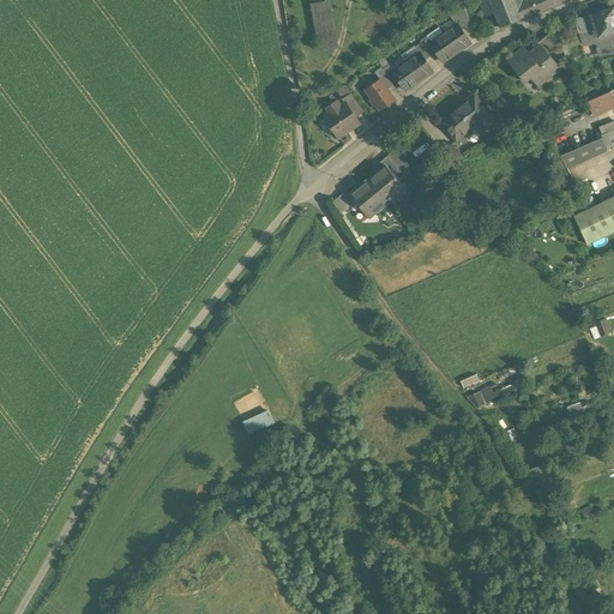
[(336,47),(325,0),(324,0),(307,4),(317,50),(336,47)]
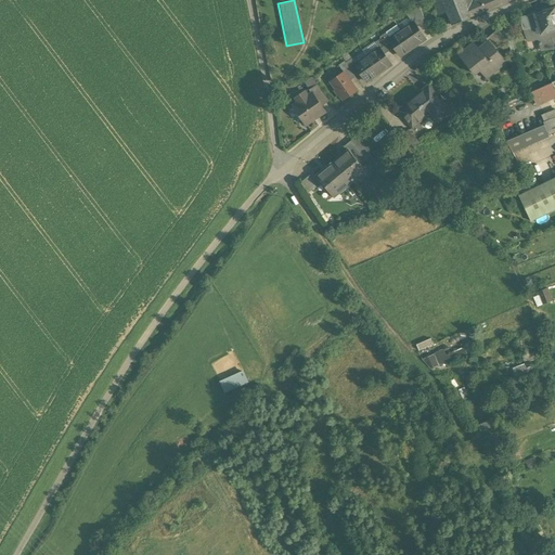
[(447,12),(441,0),(433,0),(439,15),(447,12)]
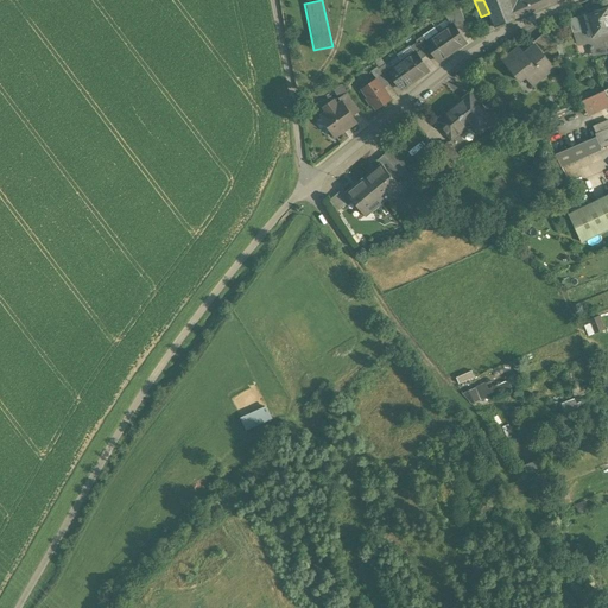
[(511,6),(508,0),(483,0),(489,13),(495,27),(517,19),(511,6)]
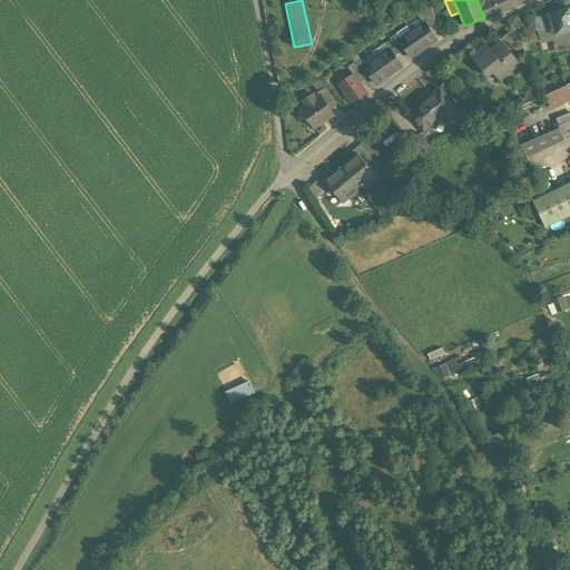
[(512,0),(493,0),(479,6),(484,18),(514,5),(512,0)]
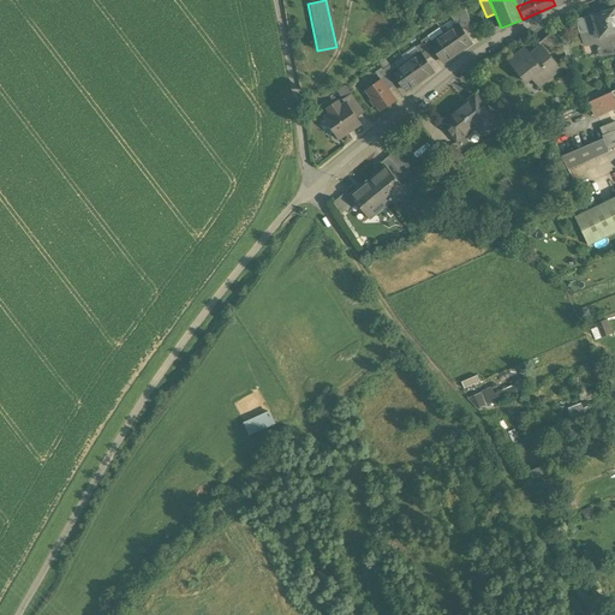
[(463,5),(448,15),(457,27),(458,25),(461,31),(471,24),(463,5)]
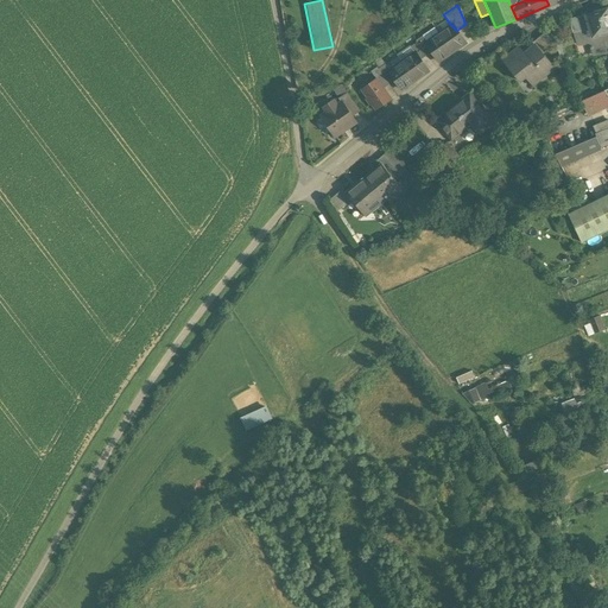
[(593,13),(570,20),(577,43),(589,39),(590,44),(589,44),(593,56),(607,55),(606,45),(605,42),(602,35),(607,32),(607,8),(600,12),(600,11),(593,13)]
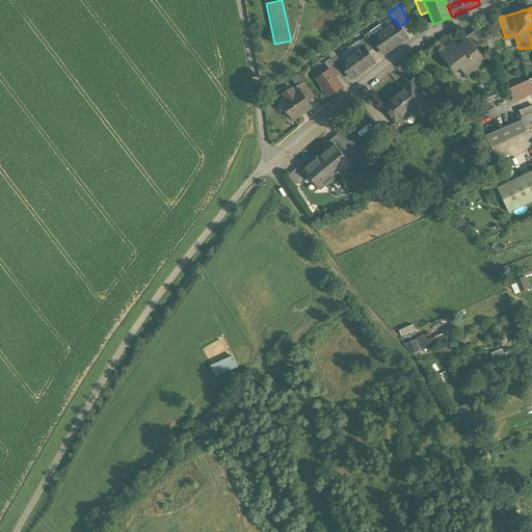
[(399,27),(396,22),(395,23),(384,30),(396,47),(407,38),(399,27)]
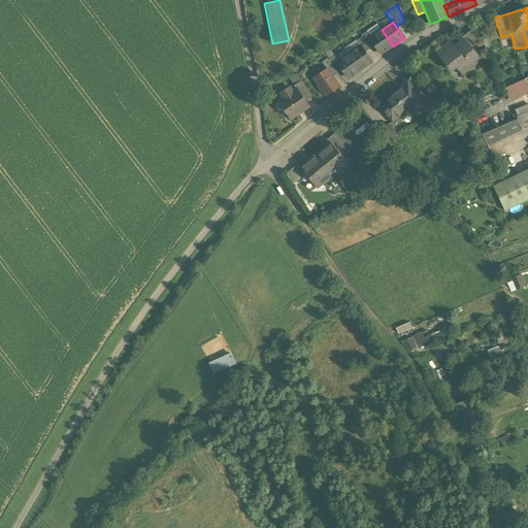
[(481,37),(473,29),(462,38),(464,40),(465,39),(471,47),(481,40),(481,37)]
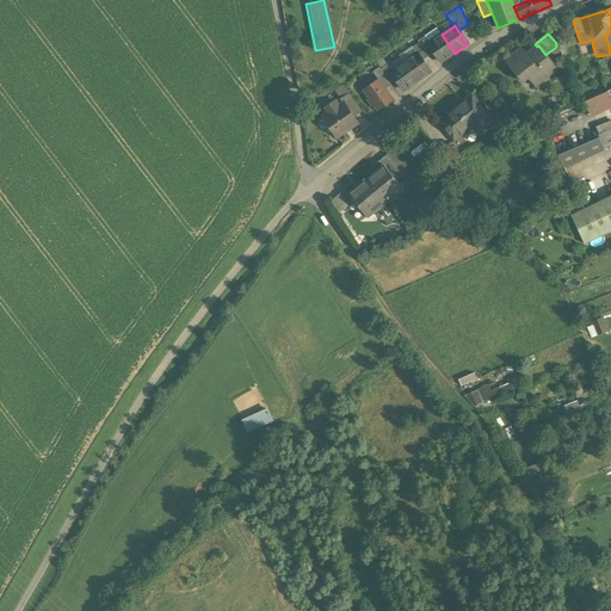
[(455,54),(442,35),(429,43),(429,44),(433,51),(440,63),(455,54)]
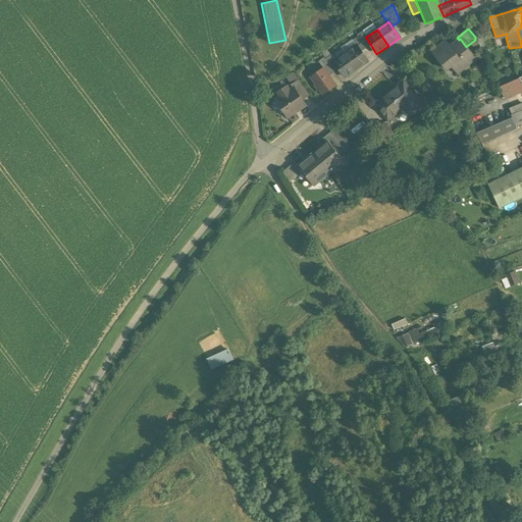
[(366,37),(363,32),(357,36),(358,37),(365,48),(370,44),(366,38),(366,37)]
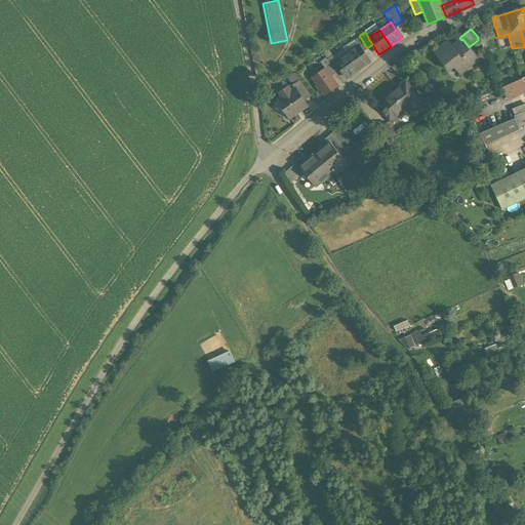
[(367,48),(360,37),(354,41),(358,47),(359,46),(363,52),(368,49),(367,48)]
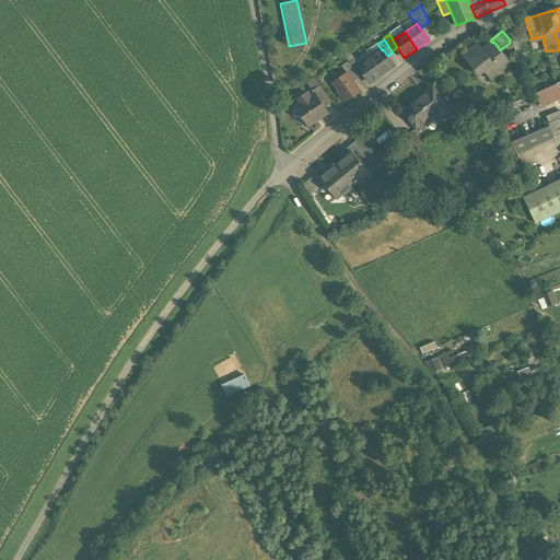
[(500,50),(493,42),(492,43),(482,50),(478,44),(463,57),(479,76),(483,71),(490,80),(511,63),(500,50)]
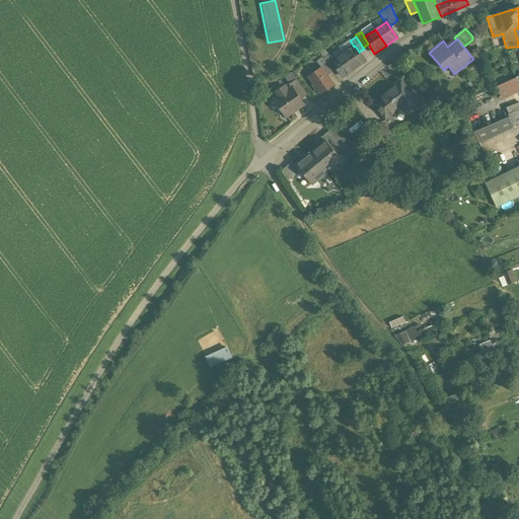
[(359,52),(355,46),(354,47),(343,54),(354,69),(365,62),(359,52)]
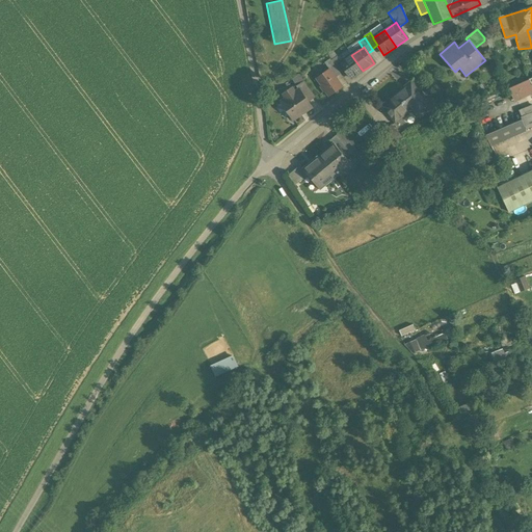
[(363,71),(351,55),(341,62),(340,63),(344,70),(351,79),(363,71)]
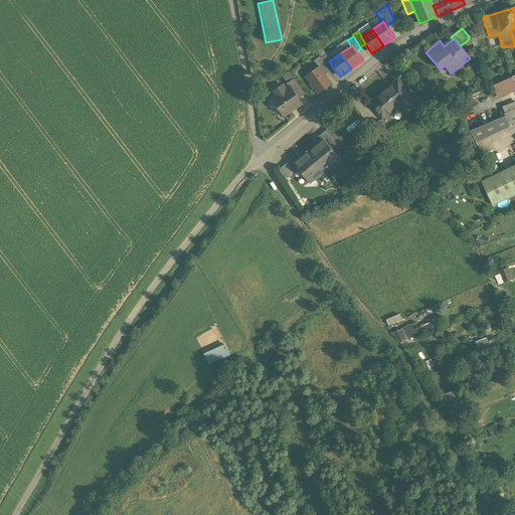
[(326,55),(320,59),(328,70),(333,67),(329,61),(330,60),(326,55)]
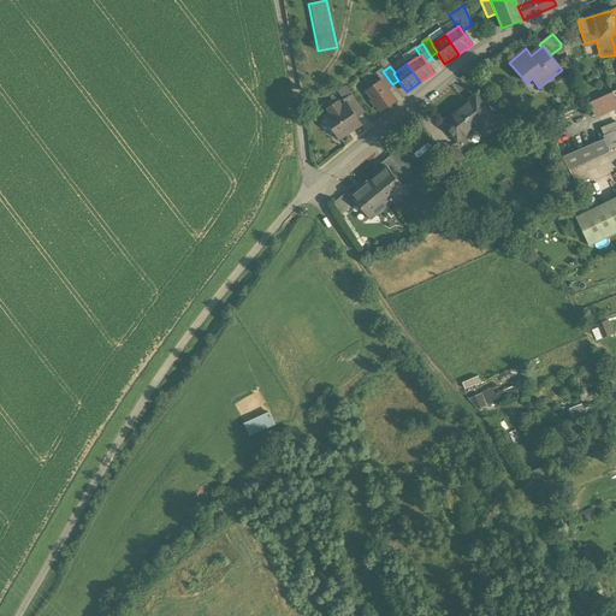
[(383,71),(381,69),(375,73),(381,82),(389,90),(395,87),(392,84),(383,71)]
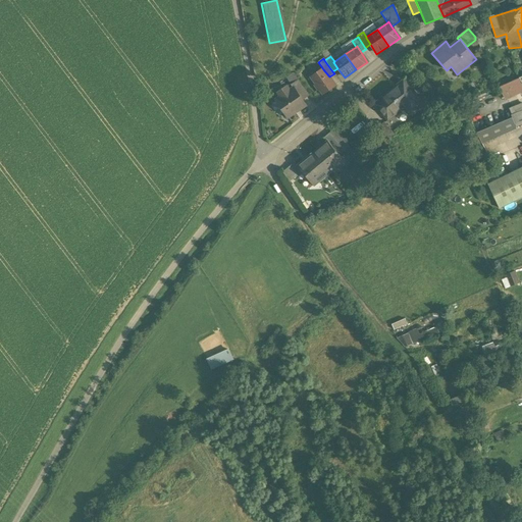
[(329,76),(323,69),(311,77),(316,85),(314,86),(317,91),(319,90),(322,95),(335,86),(329,76)]
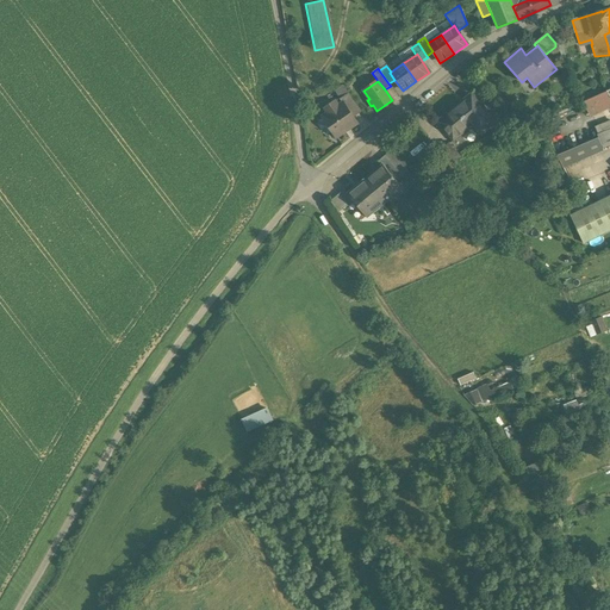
[(334,92),(340,100),(349,94),(343,86),(334,92)]
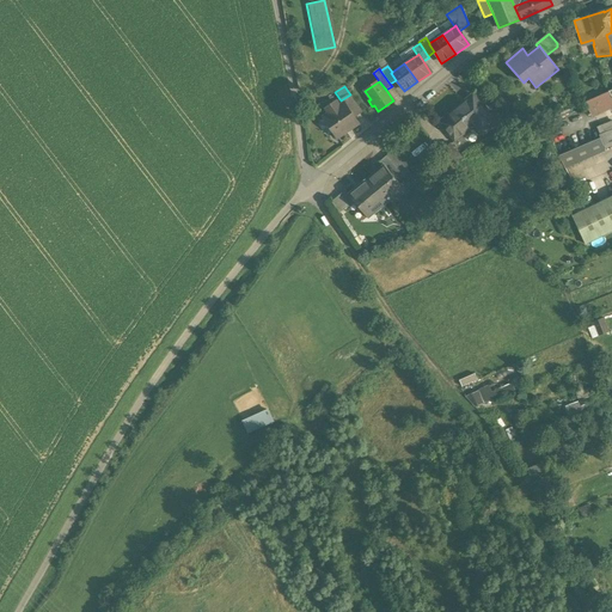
[(586,103),(589,110),(603,104),(611,101),(609,92),(586,103)]
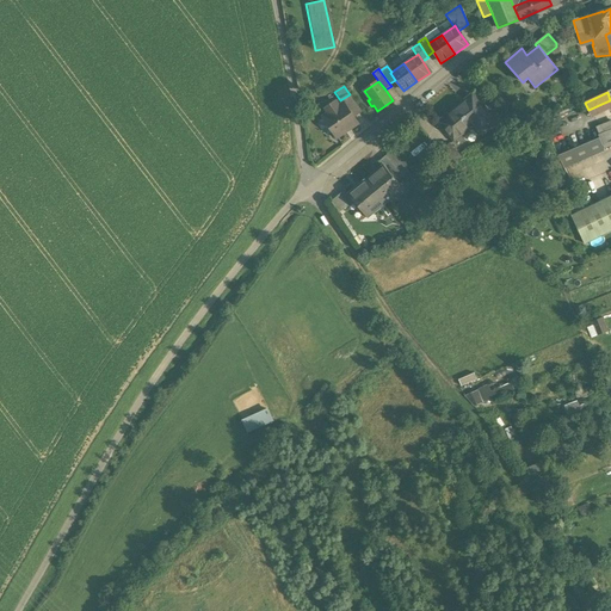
[(340,100),(344,105),(344,104),(353,117),(362,111),(350,94),(340,100)]
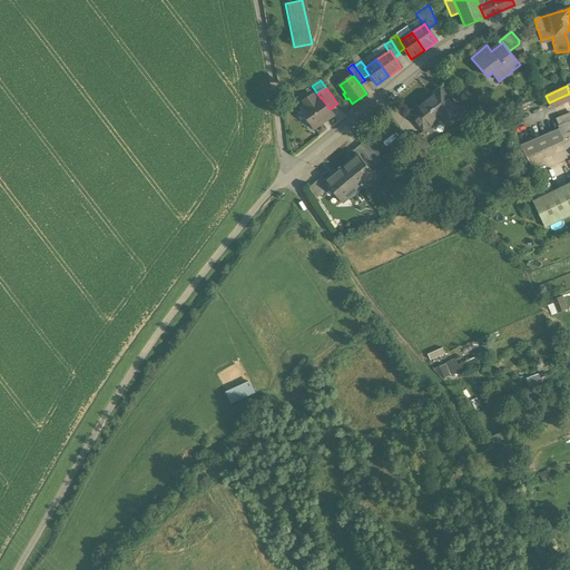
[(440,88),(409,115),(423,133),(431,126),(428,123),(442,111),(452,124),(462,116),(440,88)]
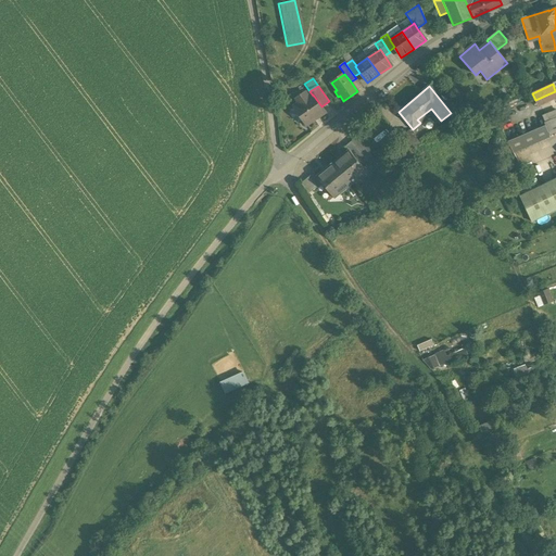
[(313,96),(294,108),(306,125),(325,113),(321,106),(313,95),(313,96)]
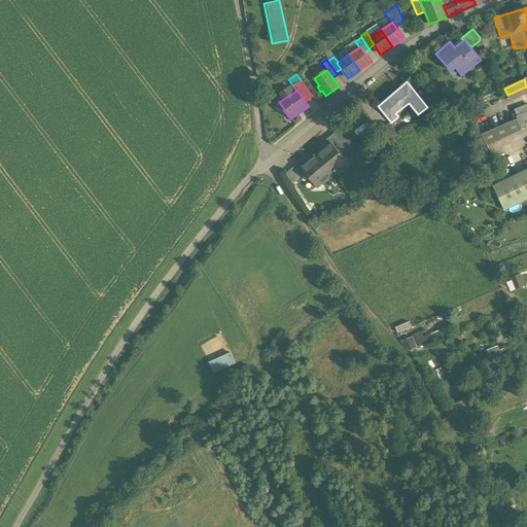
[(507,95),(514,110),(526,106),(519,90),(507,95)]
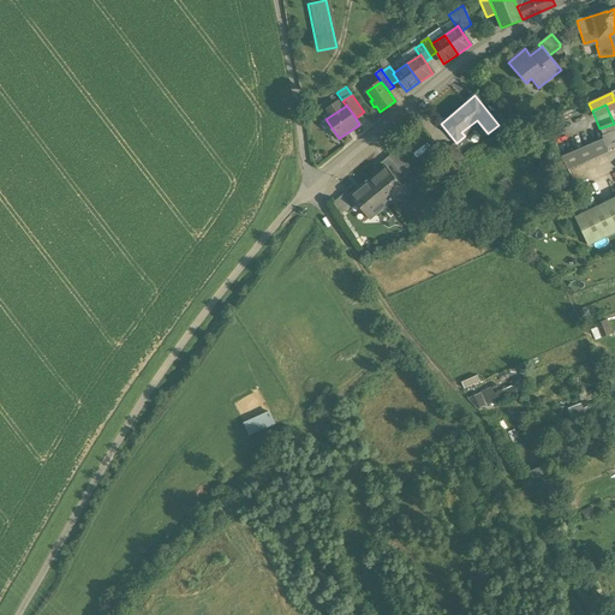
[(599,129),(603,136),(614,131),(614,126),(614,124),(599,129)]
